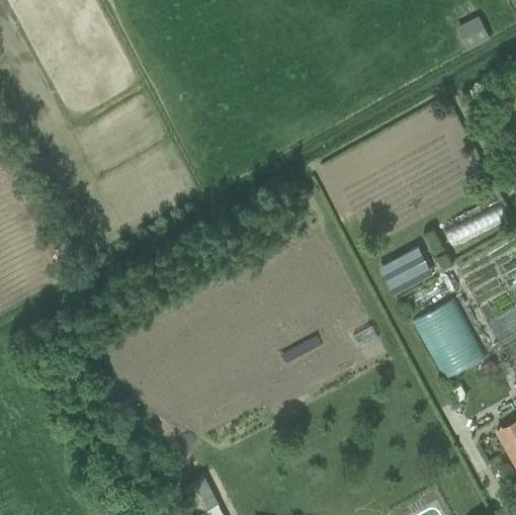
[(467,49),(489,36),(478,16),(456,28),(467,49)]
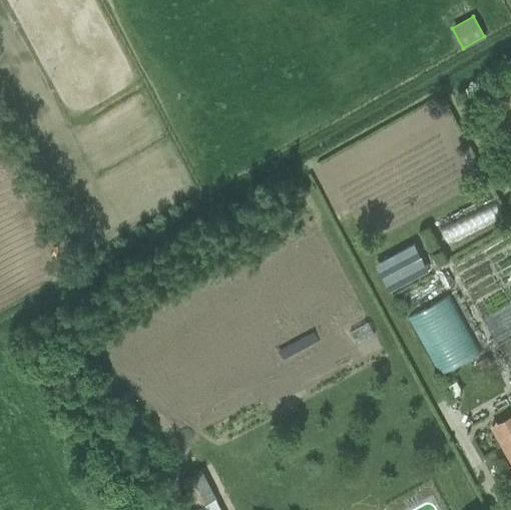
[(493,207),(440,231),(445,243),(498,219),(493,207)]
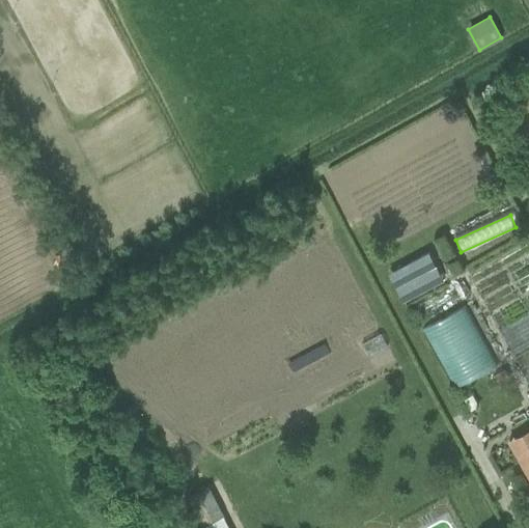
[(429,253),(387,272),(399,301),(442,282),(429,253)]
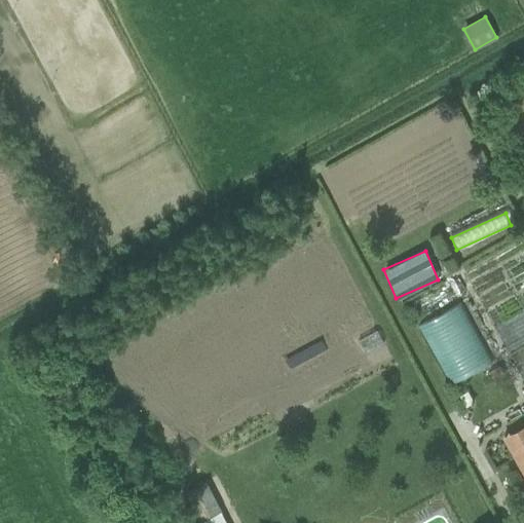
[(416,330),(448,388),(492,364),(460,306),(416,330)]
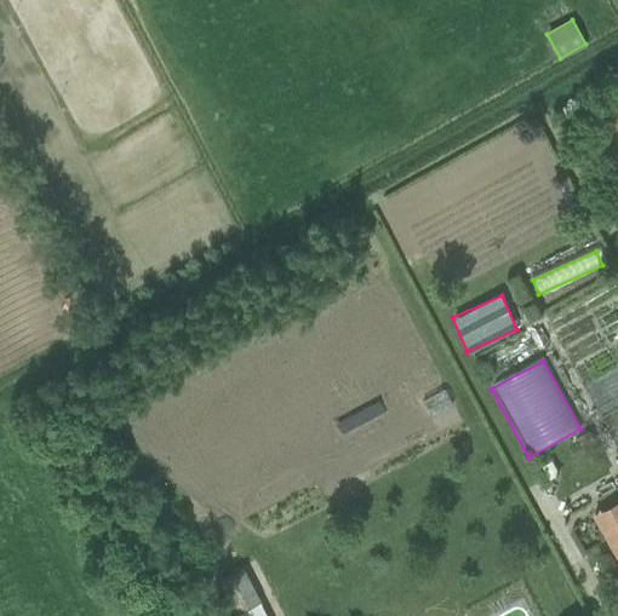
[(587,435),(576,441),(582,453),(594,447),(587,435)]
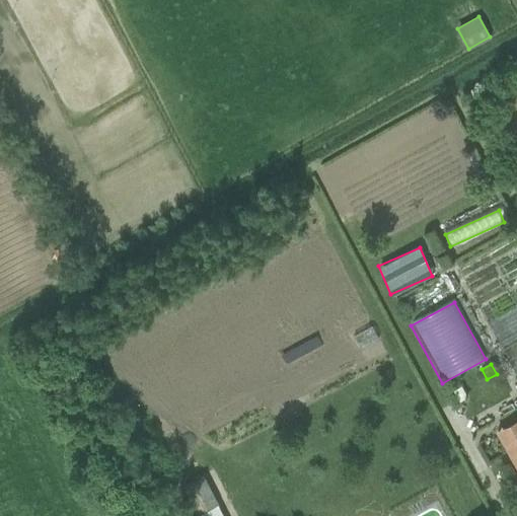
[(516,424),(497,435),(510,459),(516,472),(516,424)]
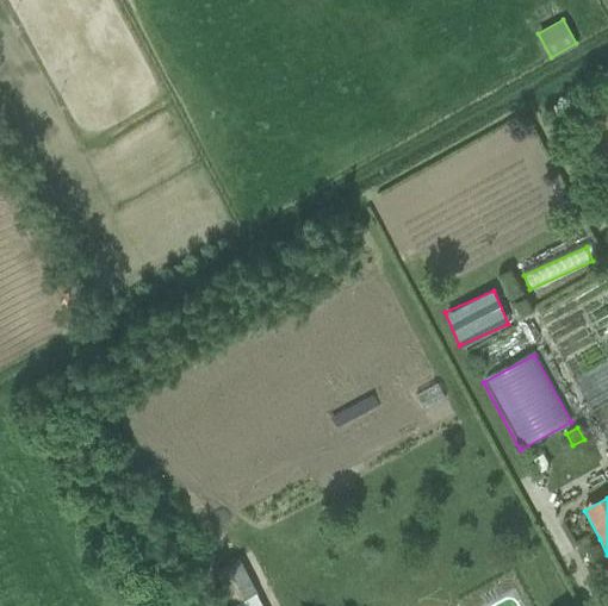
[(260,605),(255,595),(236,605),(260,605)]
